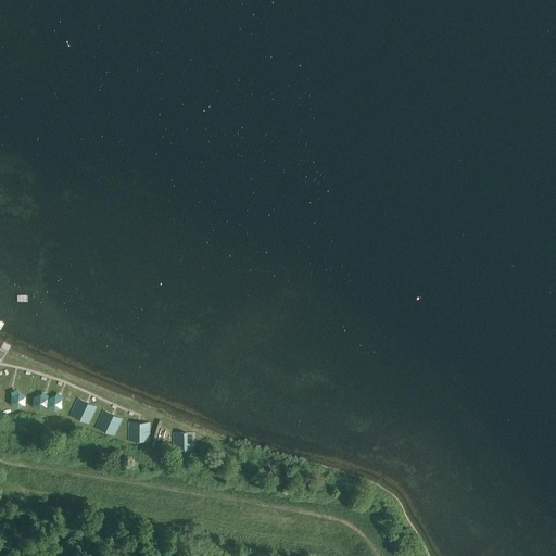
[(19,392),(16,389),(10,391),(11,396),(10,403),(16,408),(24,404),(24,396),(19,392)]
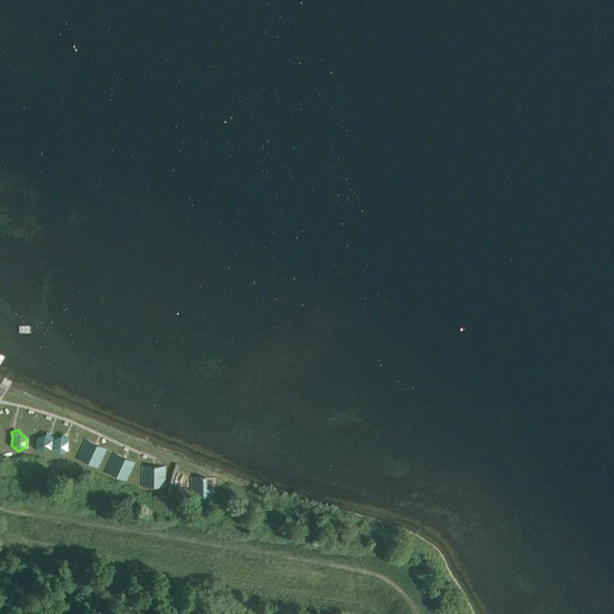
[(66,435),(62,432),(60,435),(52,439),(53,437),(46,432),(44,434),(36,438),(36,447),(43,452),(52,449),(58,455),(67,451),(68,441),(70,437),(66,435)]
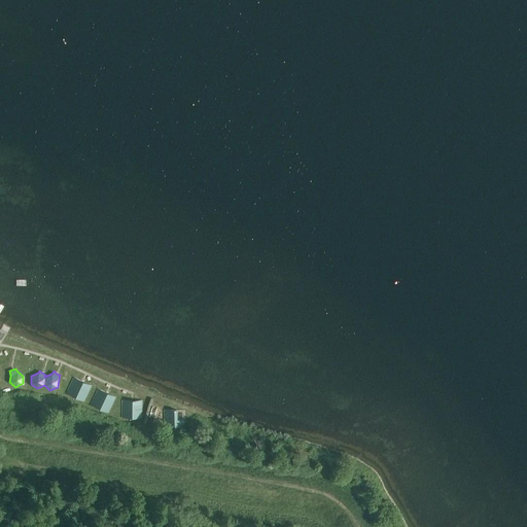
[(73,377),(66,393),(83,401),(92,385),(82,381),(73,377)]
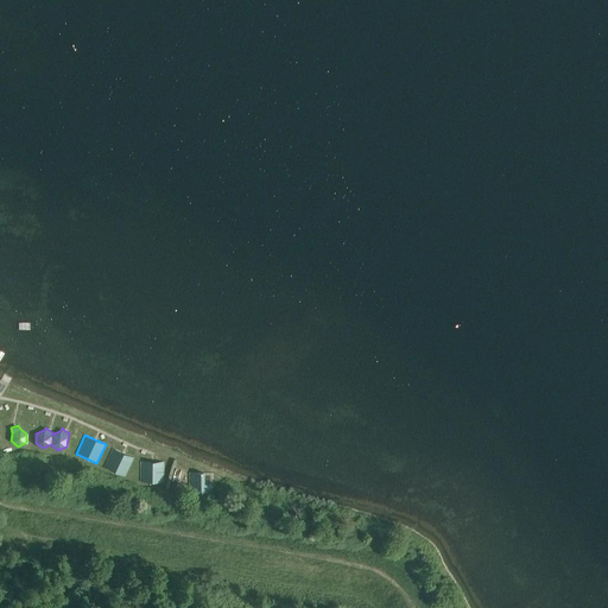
[(124,453),(114,448),(105,467),(125,476),(134,458),(124,453)]
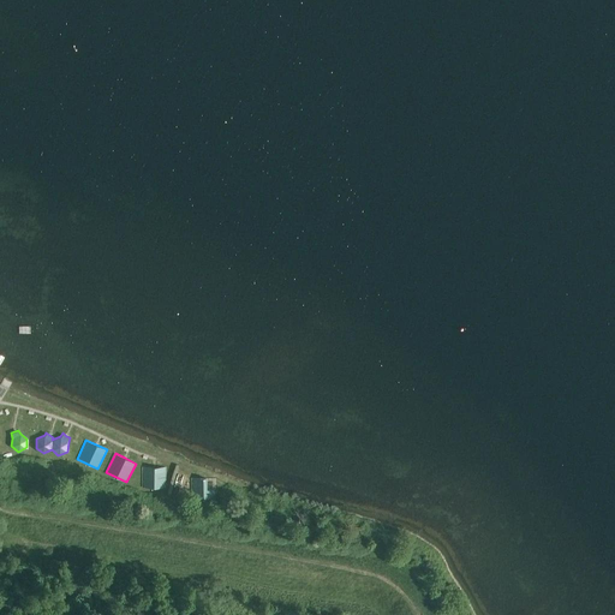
[(154,467),(143,466),(142,488),(166,489),(166,467),(154,467)]
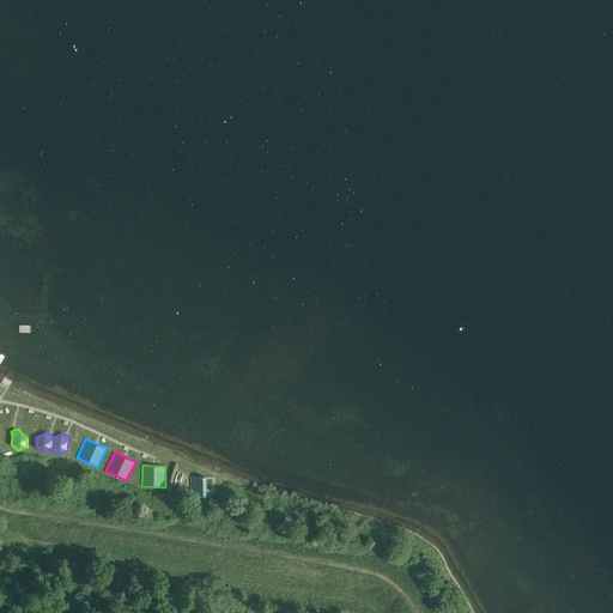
[(189,477),(189,497),(214,498),(214,477),(189,477)]
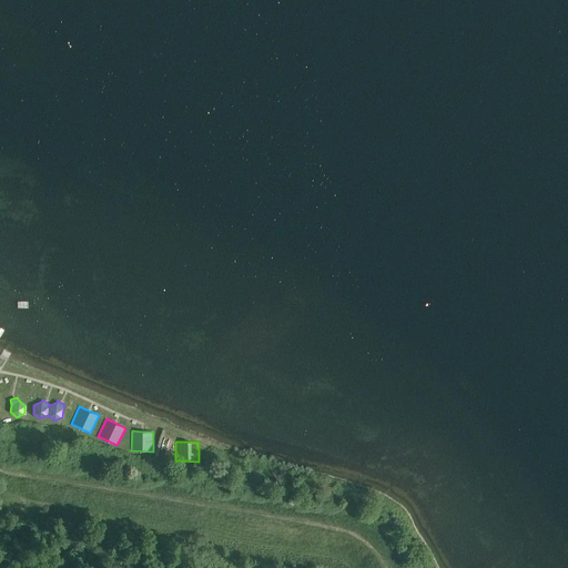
All buildings are outlined.
